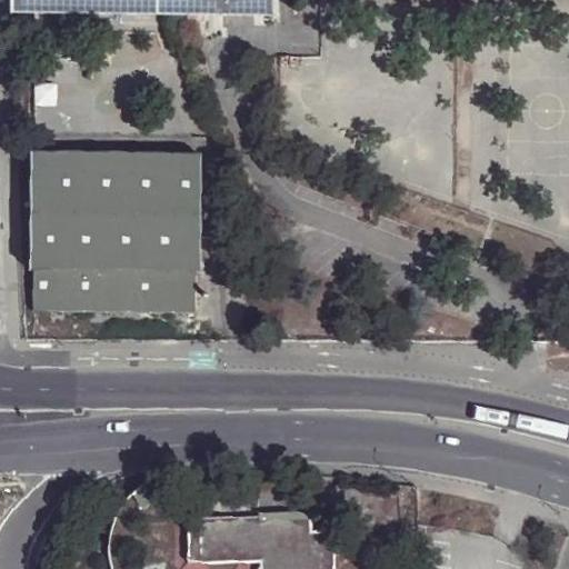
[(11,0),(12,12),(73,13),(273,16),(273,0),(11,0)]
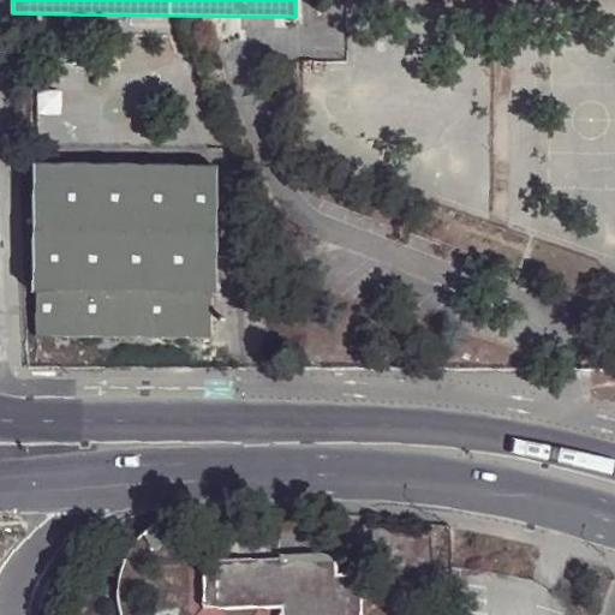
[(29,95),(29,151),(61,151),(61,95),(29,95)]
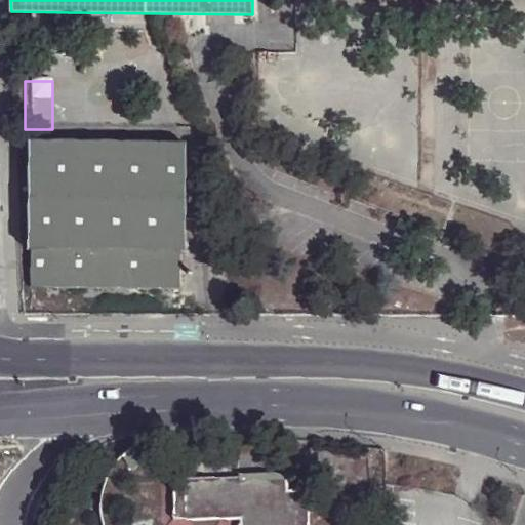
[(185,144),(63,143),(29,142),(27,248),(32,249),(31,286),(33,286),(179,288),(180,250),(185,250),(185,144)]
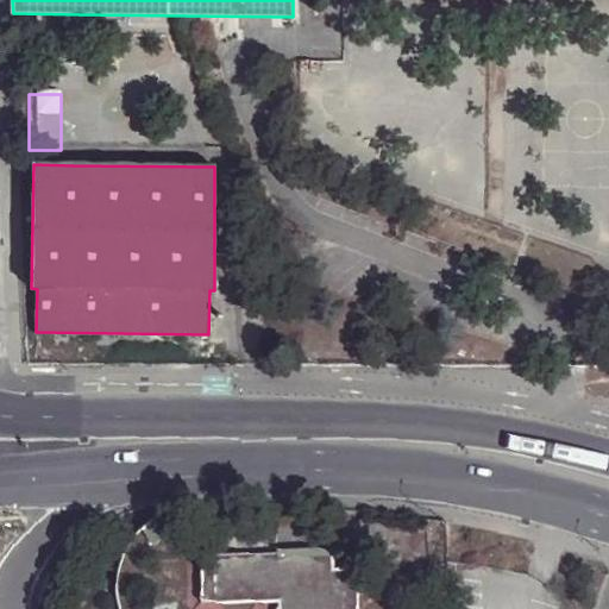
[(277,608),(356,608),(357,569),(331,566),(331,548),(276,550),(276,554),(202,556),(202,602),(277,601),(277,608)]
